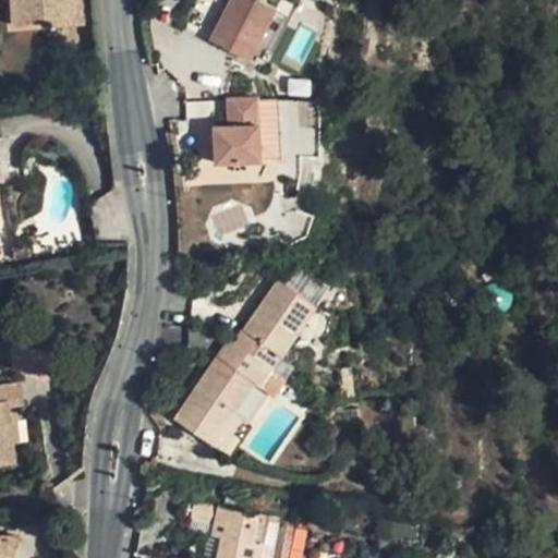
[(11,0),(13,25),(51,23),(51,27),(69,26),(67,0),(11,0)]
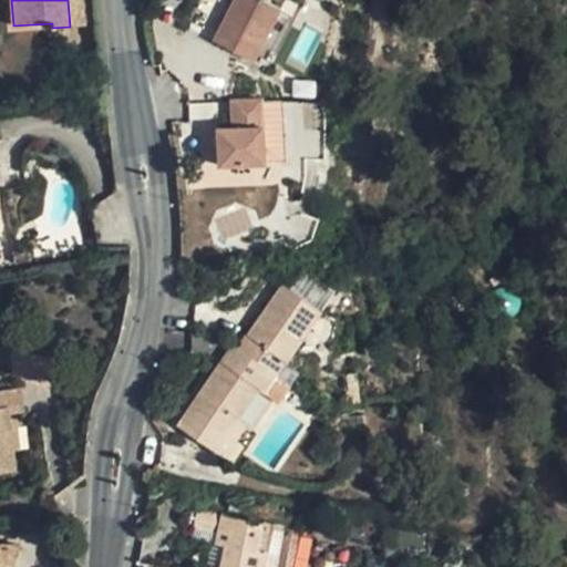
[(254,62),(280,8),(265,0),(233,0),(213,40),(254,62)]
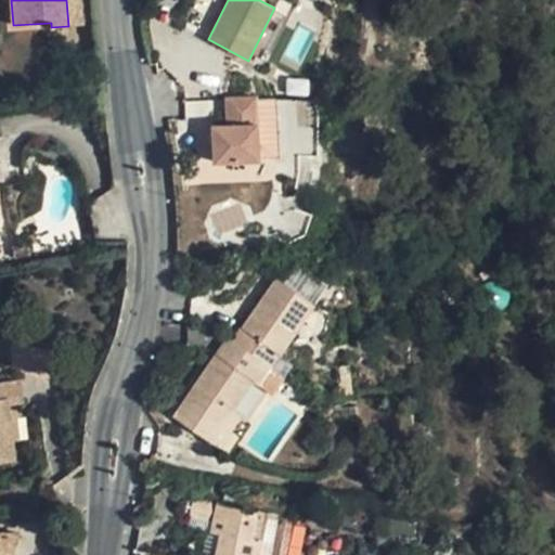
[(213,126),(215,163),(259,159),(256,97),(227,99),(228,126),(213,126)]
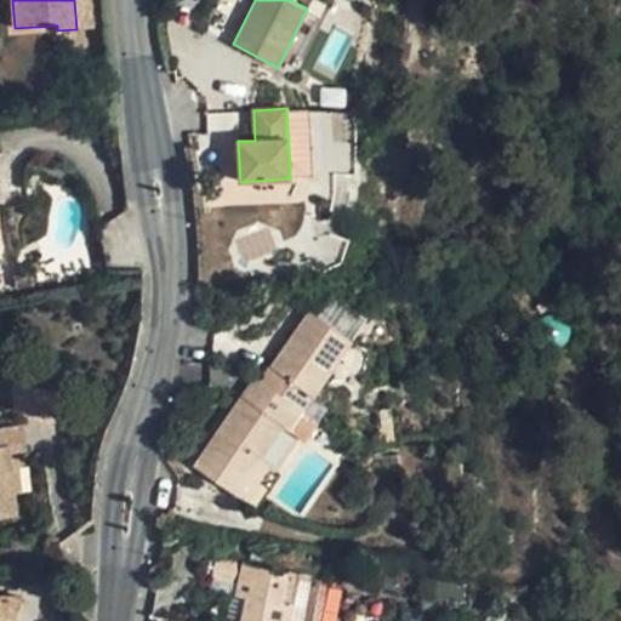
[(20,290),(35,286),(32,272),(16,275),(20,290)]
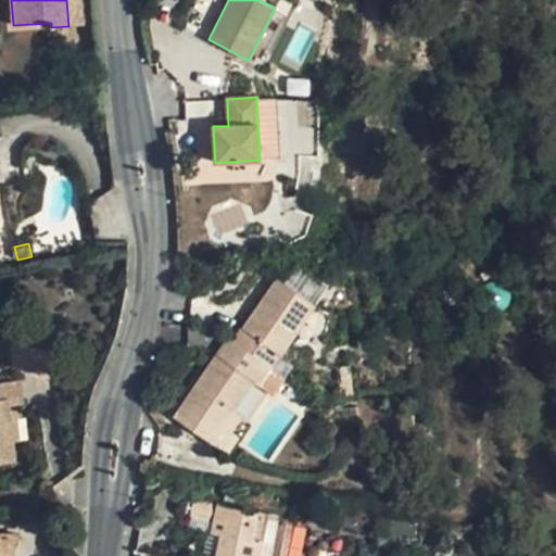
[(260,387),(273,367),(315,304),(278,278),(235,341),(228,338),(175,417),(212,442),(235,409),(253,382),(260,387)]
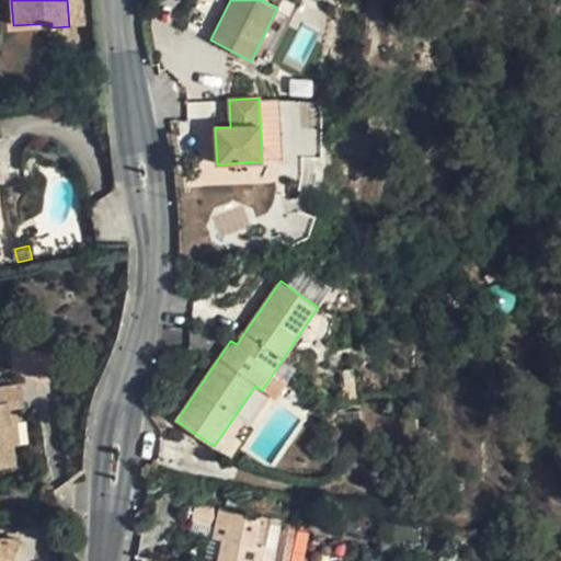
[(289,379),(275,370),(262,390),(276,399),(289,379)]
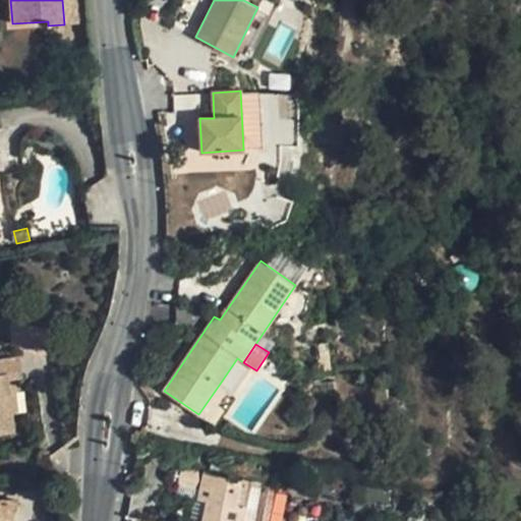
[(0,435),(14,433),(12,415),(8,381),(15,380),(21,379),(18,356),(0,358),(0,435)]
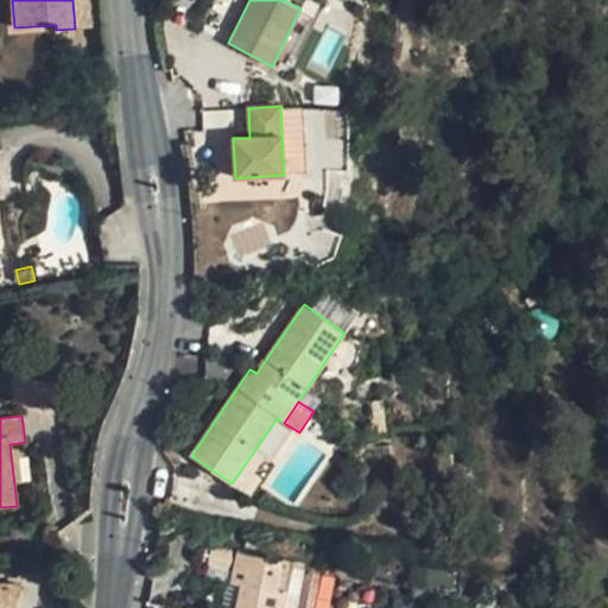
[(10,444),(14,485),(21,483),(18,443),(10,444)]
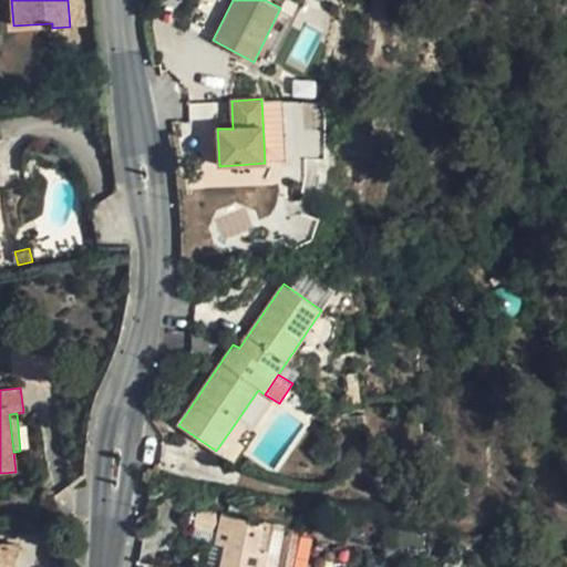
[(239,418),(216,451),(226,456),(248,422),(239,418)]
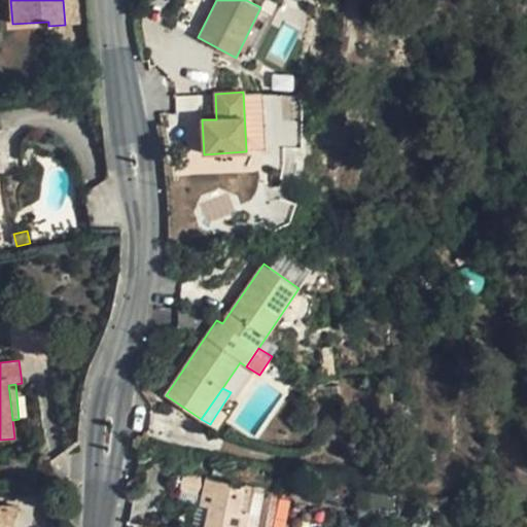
[(172,488),(180,489),(183,472),(176,471),(172,488)]
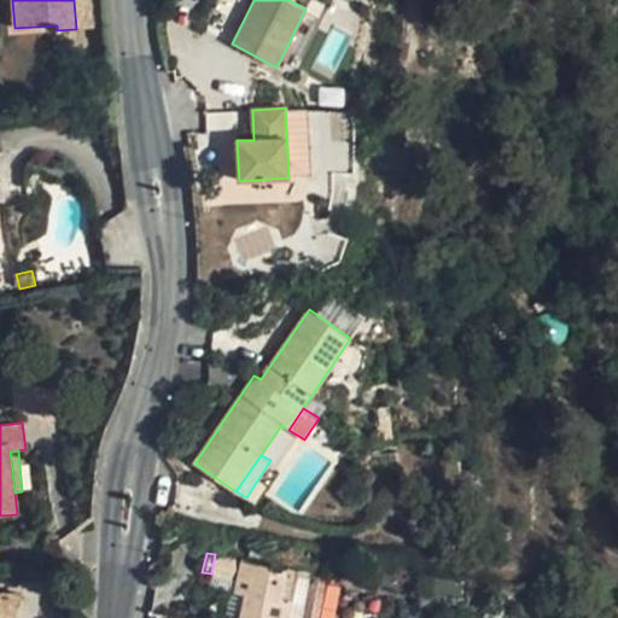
[(287,617),(291,604),(281,601),(287,569),(242,559),(215,554),(211,573),(211,577),(237,583),(235,593),(244,595),(239,617),(287,617)]
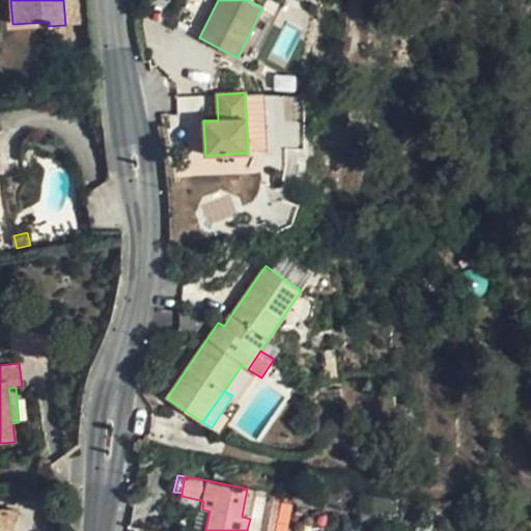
[(242,516),(250,519),(277,524),(282,497),(247,488),(242,516)]
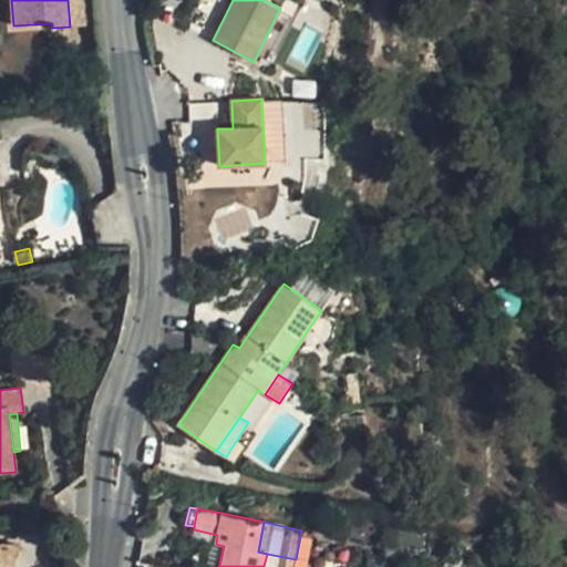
[(217,535),(194,529),(192,538),(216,544),(217,535)]
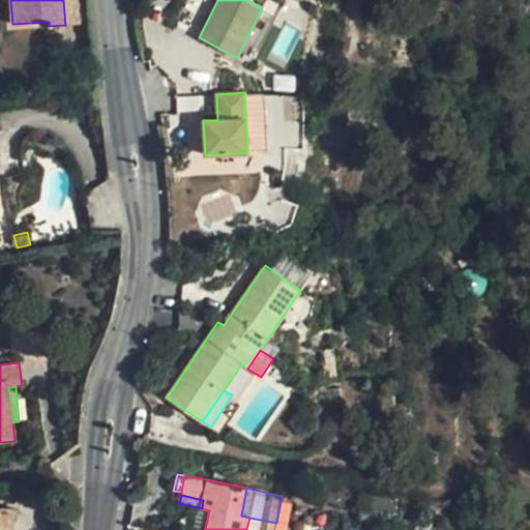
[(202,508),(197,529),(205,529),(209,510),(202,508)]
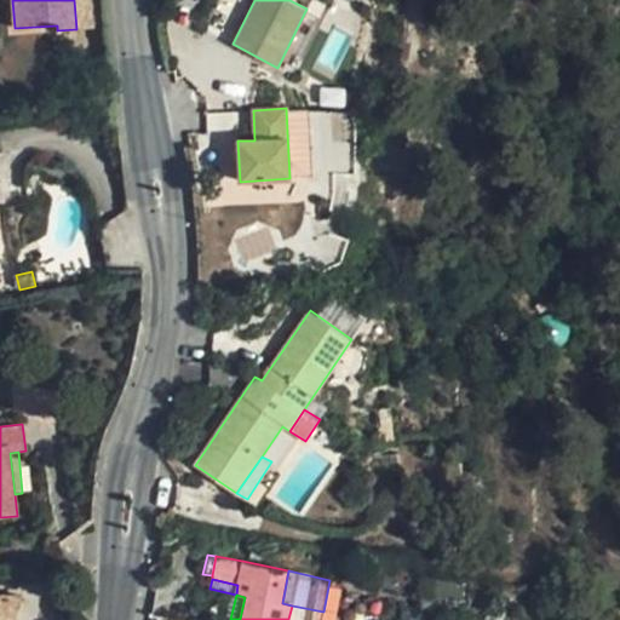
[(0,619),(10,619),(12,607),(15,597),(0,596),(0,619)]
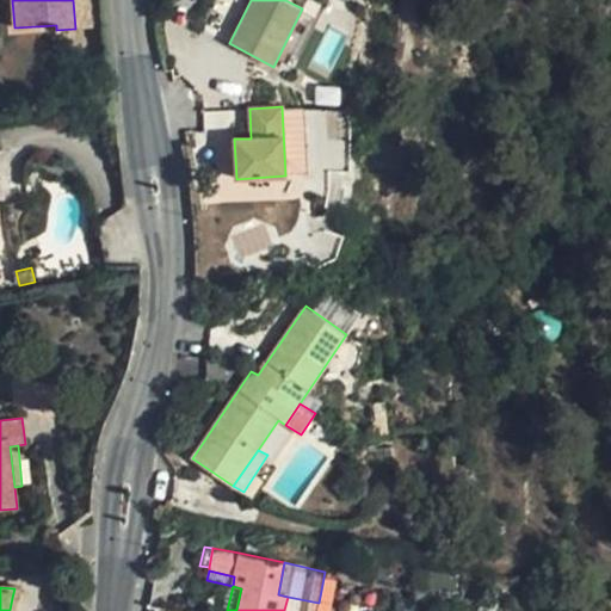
[(17,610),(19,599),(12,598),(10,610),(17,610)]
